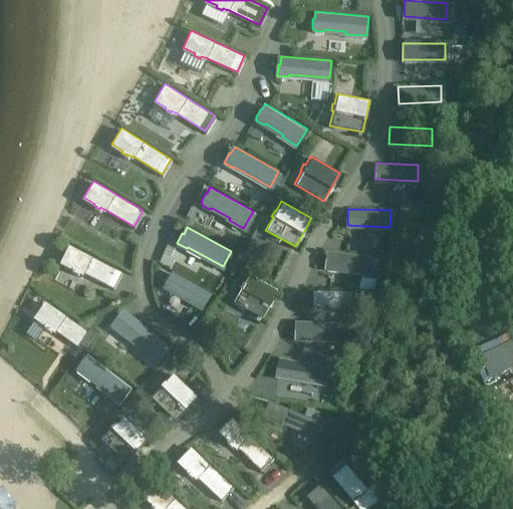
[(69,244),(60,261),(72,267),(71,269),(77,272),(78,270),(81,272),(82,271),(113,287),(120,270),(69,244)]
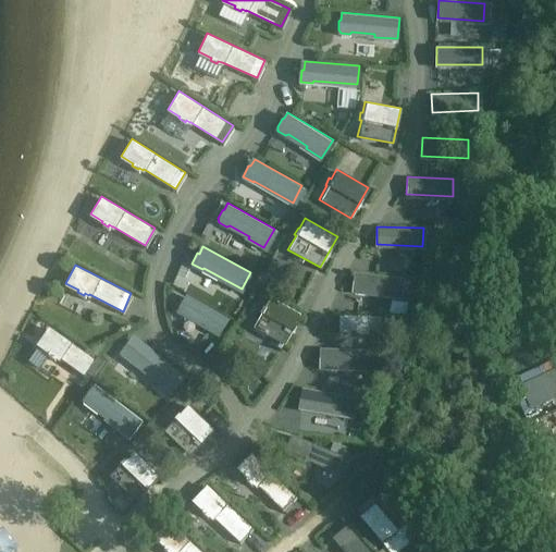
[(355,272),(353,290),(398,295),(400,278),(355,272)]
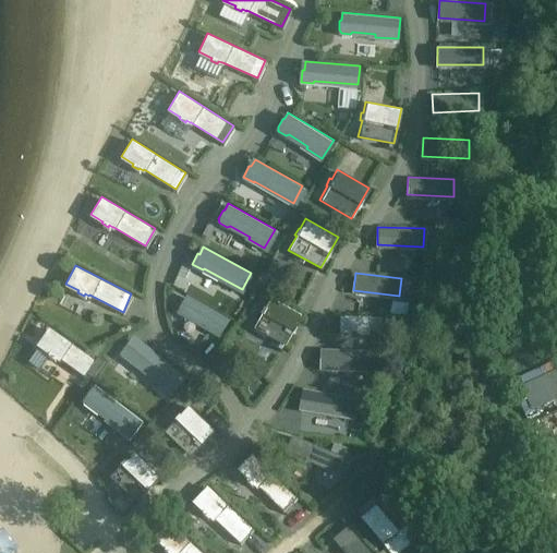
[(189,316),(219,334),(228,319),(188,296),(184,300),(183,300),(177,311),(189,319),(189,316)]
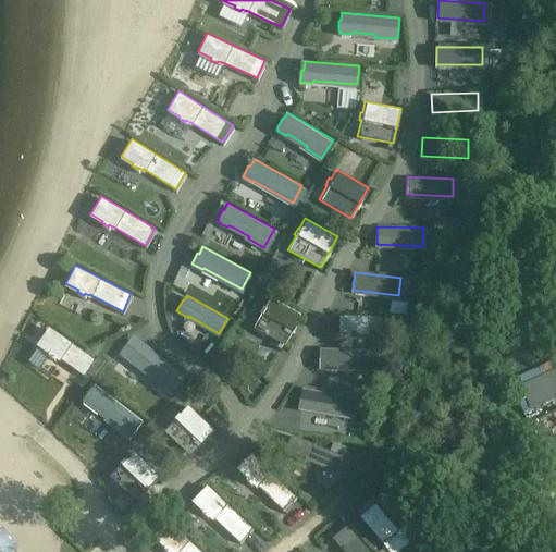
[(262,305),(259,311),(260,313),(252,327),(284,344),(301,314),(270,295),(263,306),(262,305)]
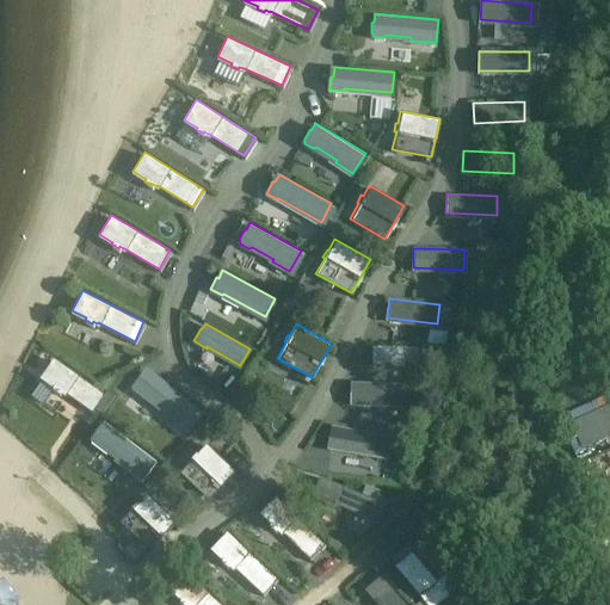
[(414,362),(414,347),(371,346),(371,360),(414,362)]
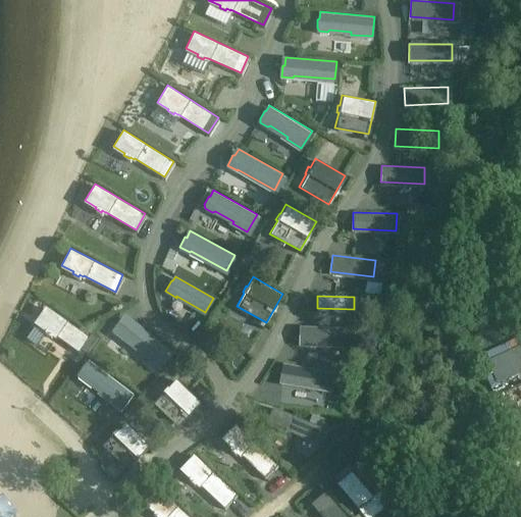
[(47,306),(34,323),(56,340),(58,338),(80,351),(90,335),(47,306)]
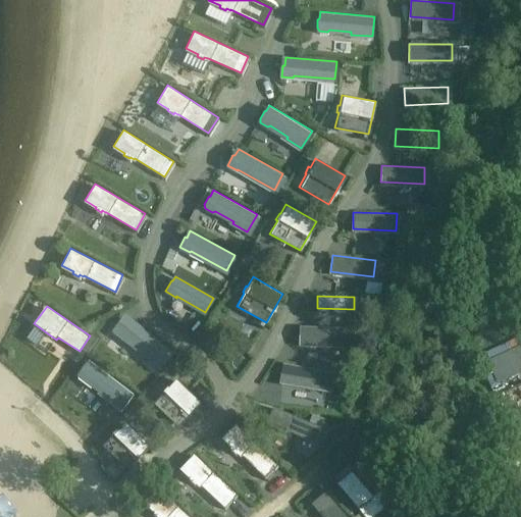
[(125,317),(120,323),(118,322),(112,330),(120,338),(121,335),(155,362),(165,349),(125,317)]
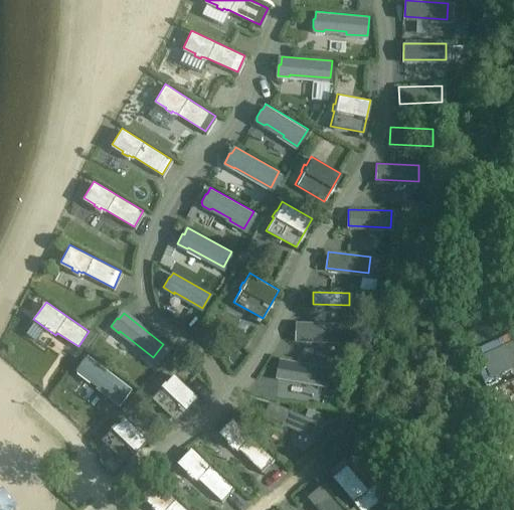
[(297,321),(296,338),(338,339),(339,323),(297,321)]
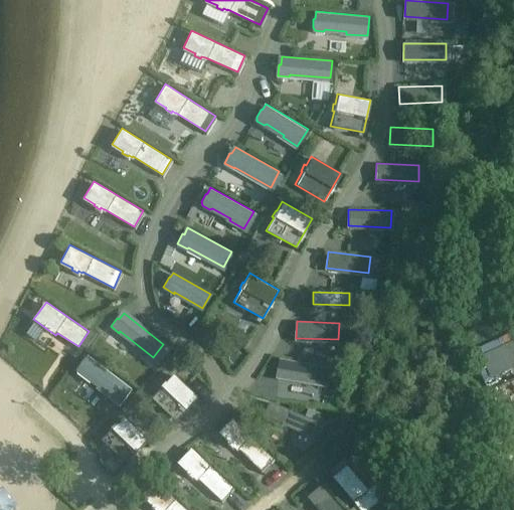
[(80,360),(76,367),(76,371),(83,376),(86,375),(98,384),(96,386),(119,403),(131,387),(88,355),(83,360),(80,360)]
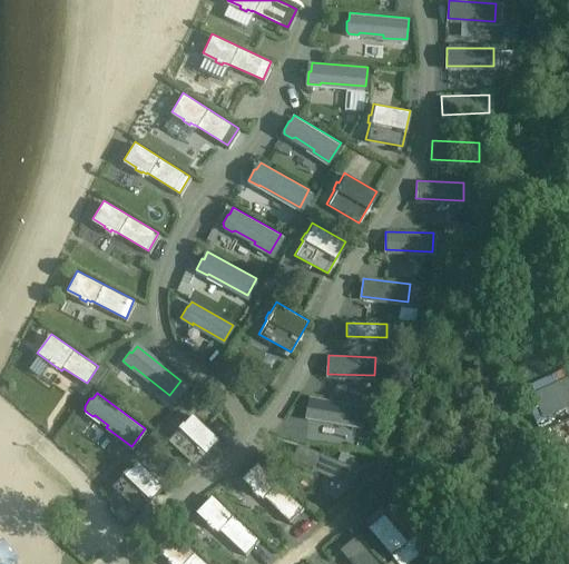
[(361,425),(364,406),(308,396),(305,415),(361,425)]
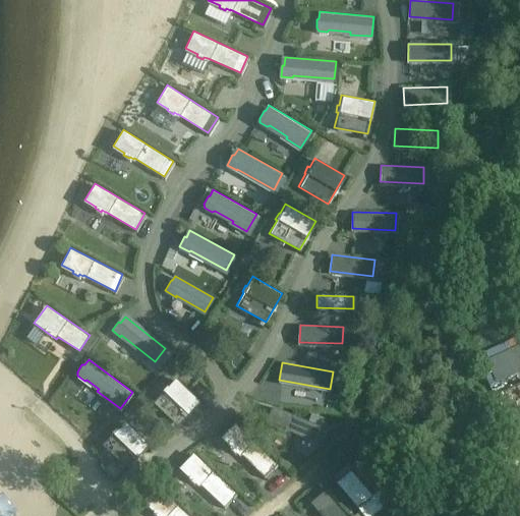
[(166,384),(161,390),(162,391),(152,401),(176,425),(199,401),(174,378),(167,385),(166,384)]
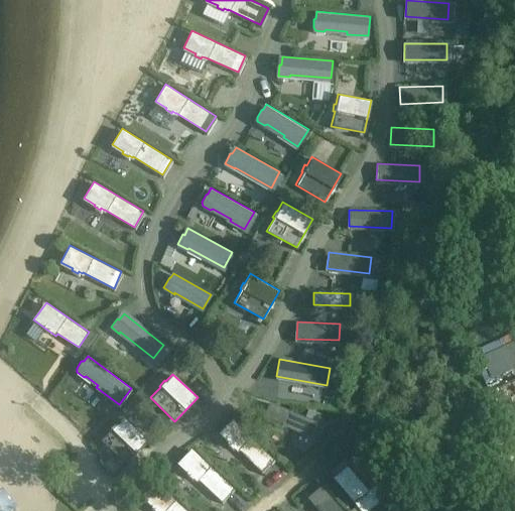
[(300,395),(303,410),(345,400),(342,386),(300,395)]
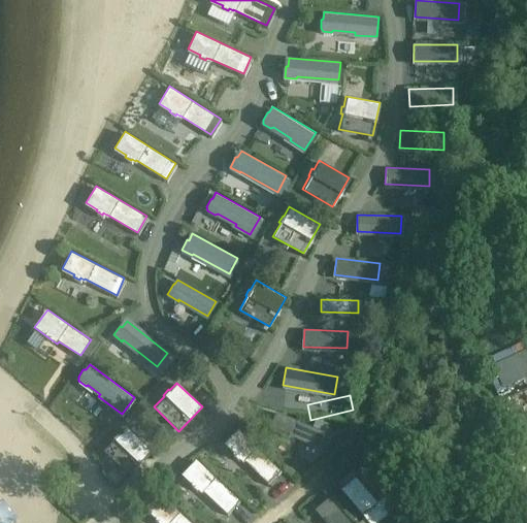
[(274,411),(268,427),(288,435),(288,434),(319,448),(325,432),(274,411)]
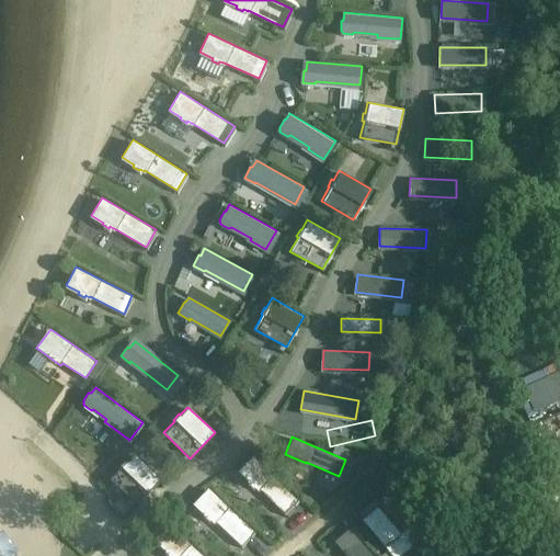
[(134,453),(125,461),(124,460),(118,465),(120,466),(109,478),(135,503),(160,478),(134,453)]
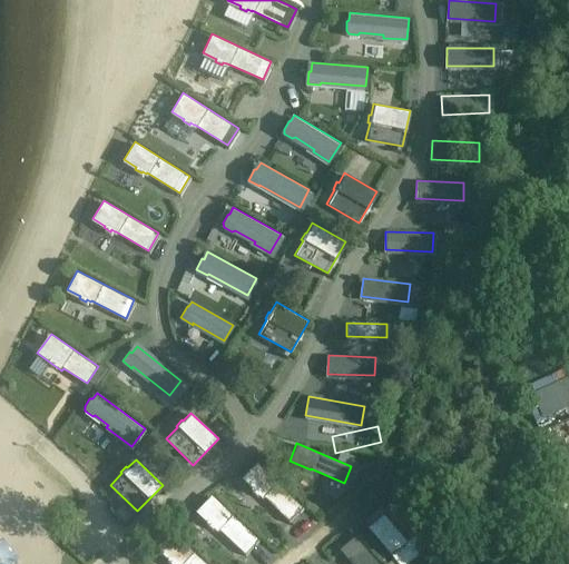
[(256,462),(242,477),(252,487),(249,488),(256,494),(257,493),(261,496),(262,494),(288,520),(302,506),(256,462)]
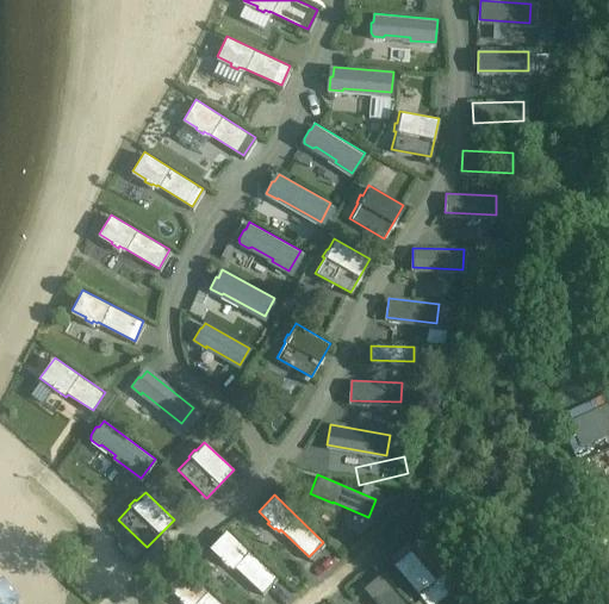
[(225,530),(210,547),(221,556),(219,559),(225,565),(228,564),(231,566),(232,565),(261,592),(275,577),(225,530)]
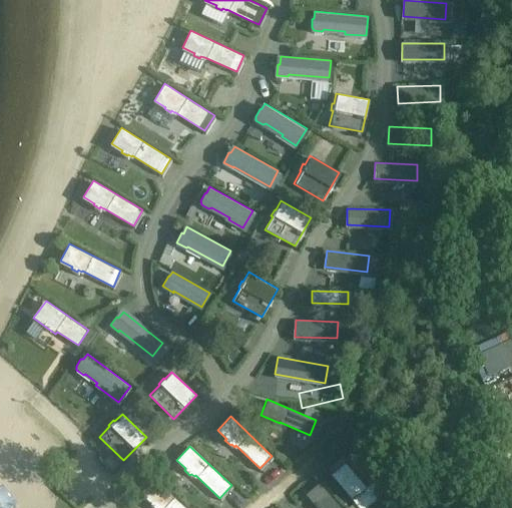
[(345,462),(330,475),(357,507),(366,507),(386,491),(375,478),(365,486),(345,462)]
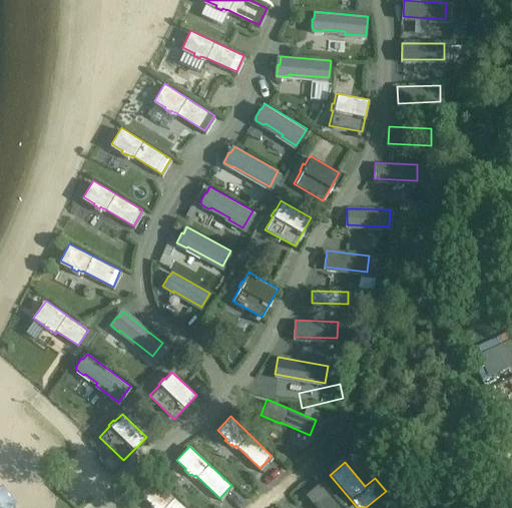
[(185,507),(154,479),(141,494),(150,502),(149,503),(153,507),(155,507),(156,507),(185,507)]
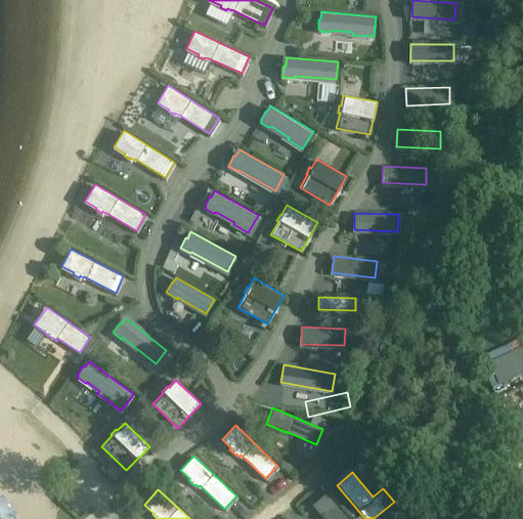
[(348,518),(325,492),(312,505),(323,518),(348,518)]
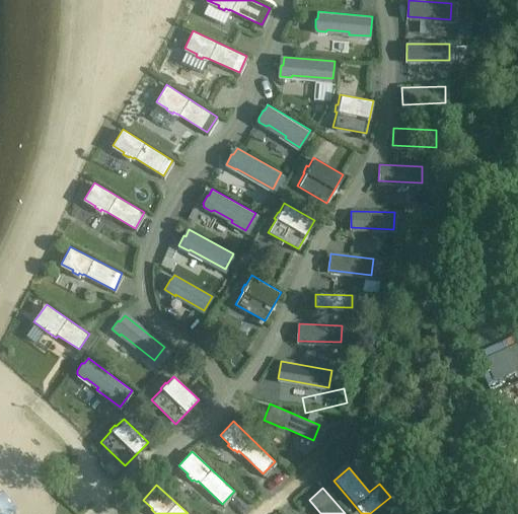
[(420,513),(407,501),(394,513),(420,513)]
